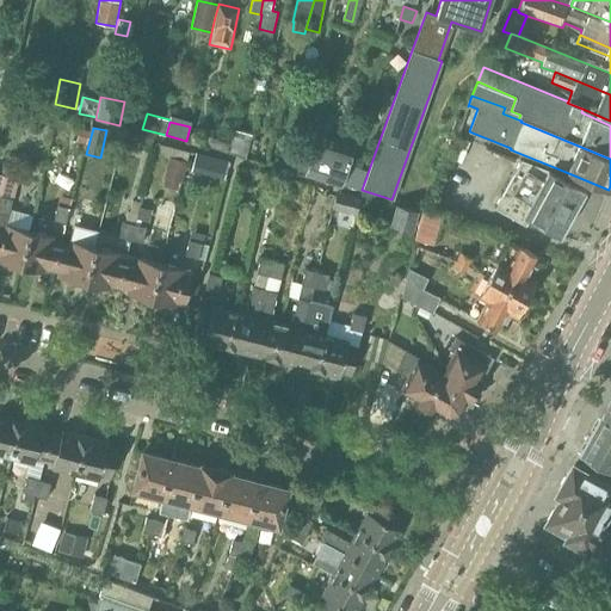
[(235,130),(230,152),(246,155),(252,135),(235,130)]
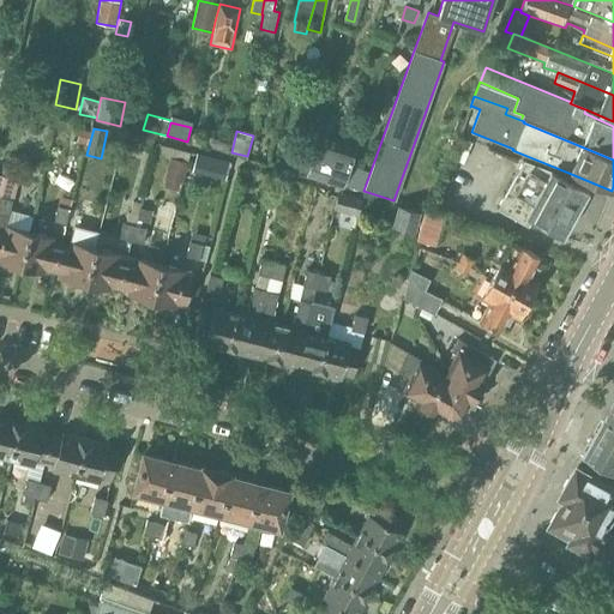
[(190,137),(192,144),(198,146),(204,140),(202,133),(194,132),(190,137)]
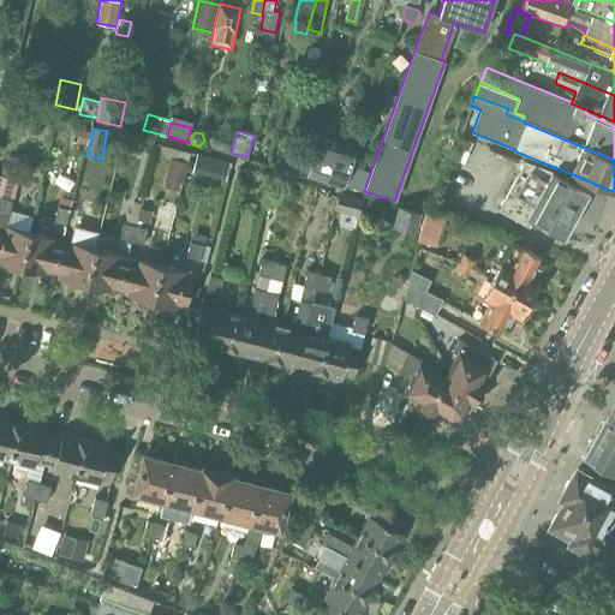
[(124,133),(123,136),(119,150),(138,155),(143,138),(124,133)]
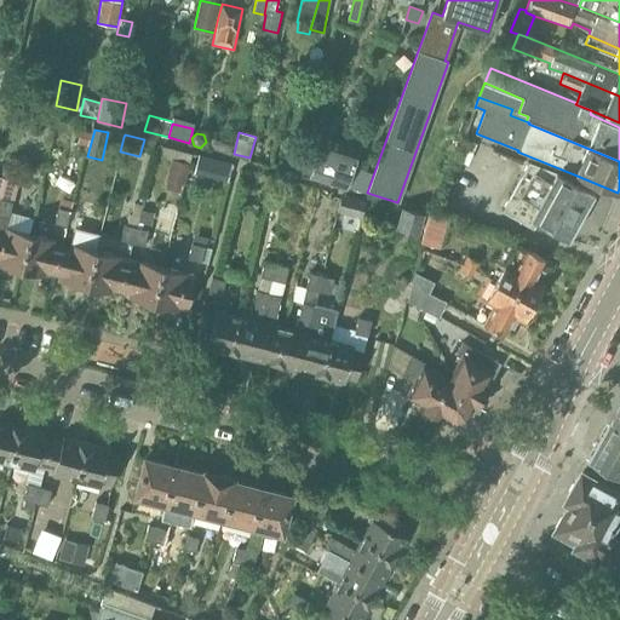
[(331,181),(328,179),(339,148),(321,141),(309,177),(329,184),(331,181)]
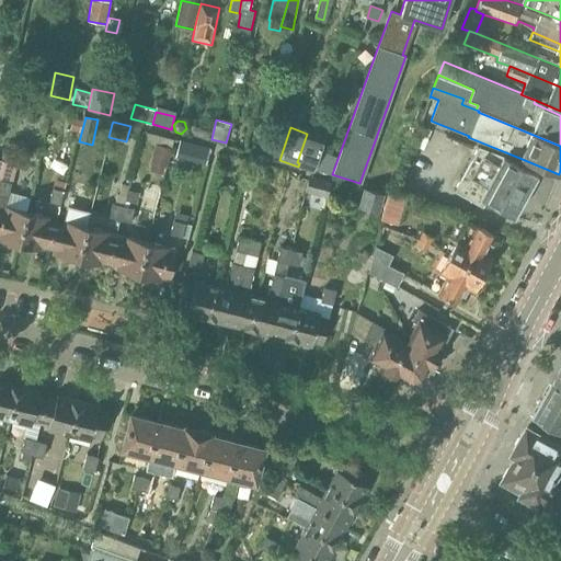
[(172,146),(173,140),(174,139),(153,134),(151,140),(172,146)]
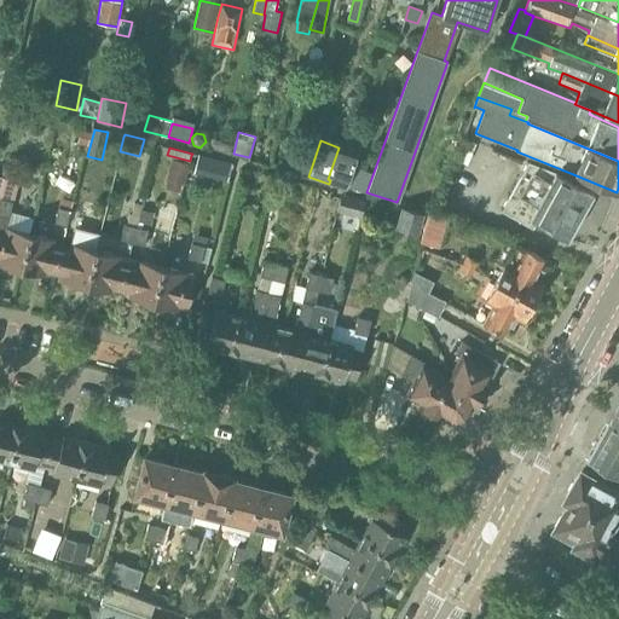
[(339,148),(328,179),(330,180),(347,186),(352,172),(358,154),(339,148)]
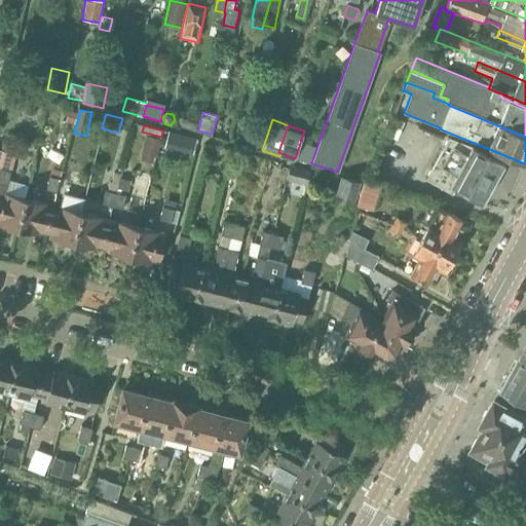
[(170,133),(170,134),(166,146),(176,148),(179,136),(170,133)]
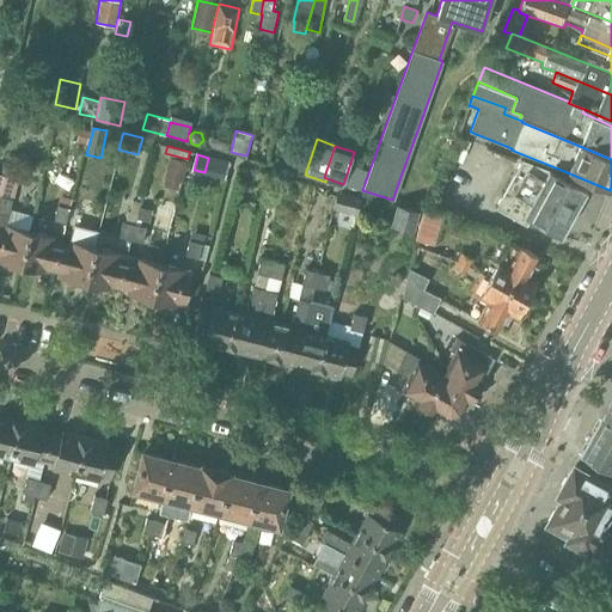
[(170,158),(164,178),(165,178),(179,182),(182,183),(187,163),(170,158)]
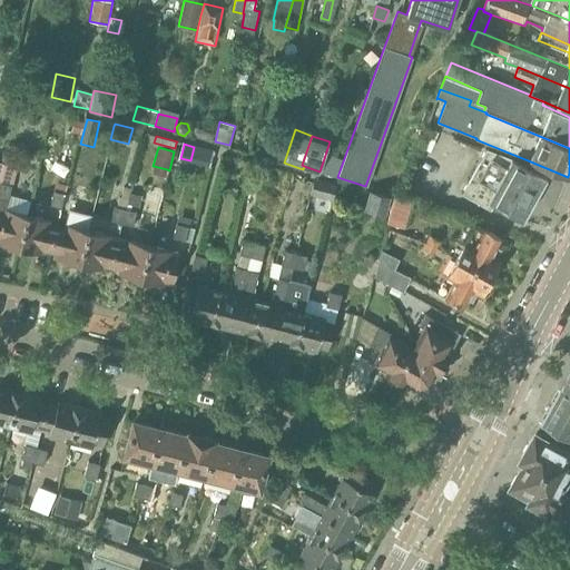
[(493,204),(522,220),(546,178),(511,158),(487,148),(461,194),(490,209),(493,204)]
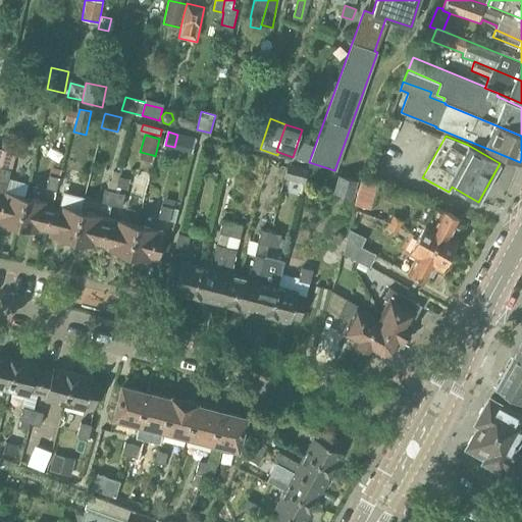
[(297,145),(293,157),(308,162),(312,150),(297,145)]
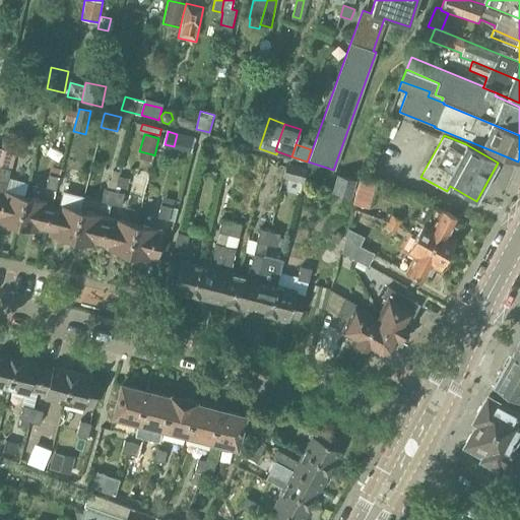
[(0,222),(17,226),(24,196),(28,183),(8,178),(15,151),(0,147),(0,222)]
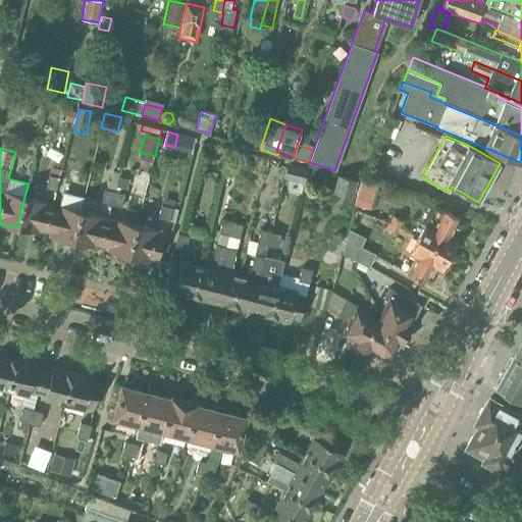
[(308,169),(294,166),(291,179),(305,184),(308,169)]
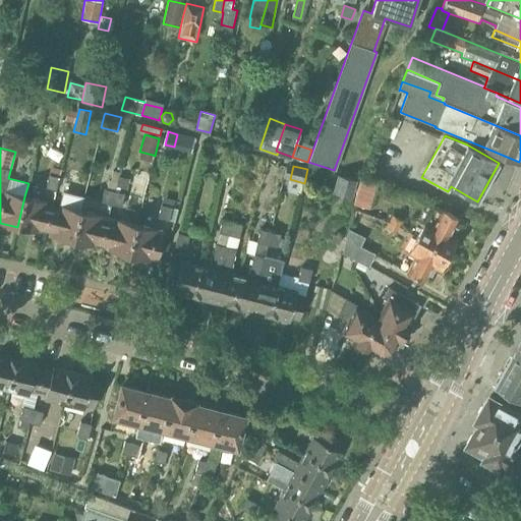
[(101,203),(112,205),(115,191),(116,186),(118,176),(119,172),(113,170),(110,181),(109,180),(106,189),(104,189),(101,203)]
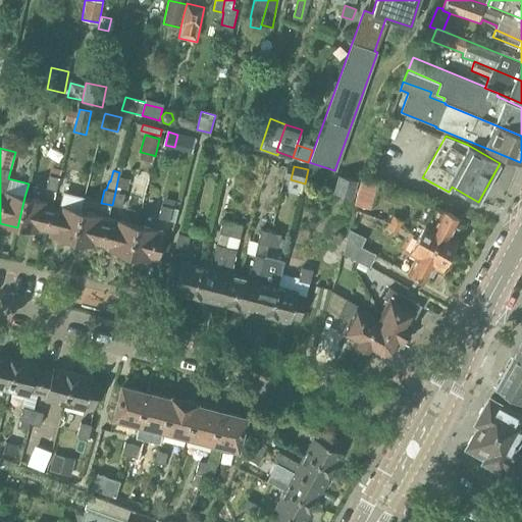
[(337,174),(332,194),(353,197),(357,180),(337,174)]
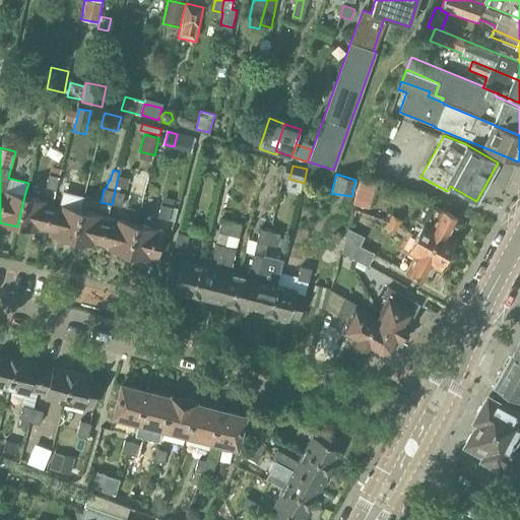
[(45,188),(56,190),(59,177),(49,175),(45,188)]
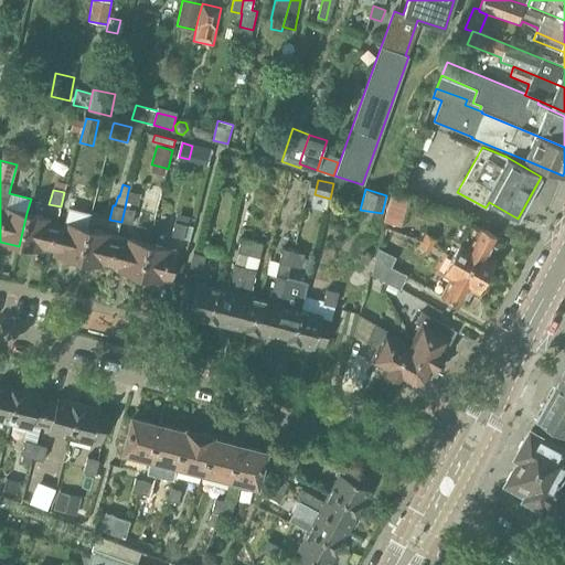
[(128,191),(126,202),(138,205),(140,194),(128,191)]
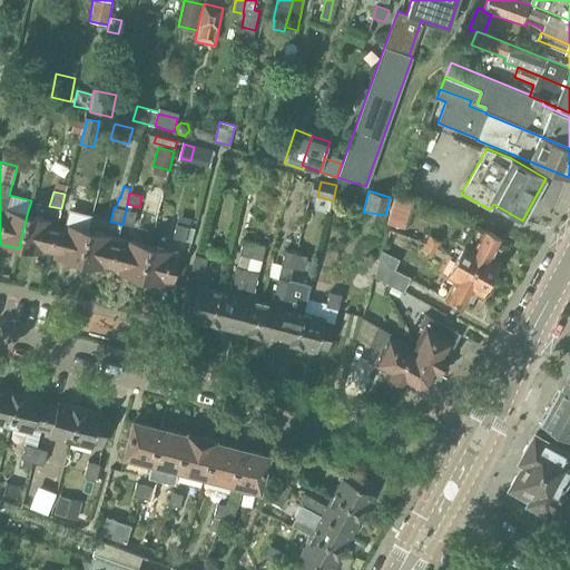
[(394,195),(386,224),(404,228),(413,200),(394,195)]
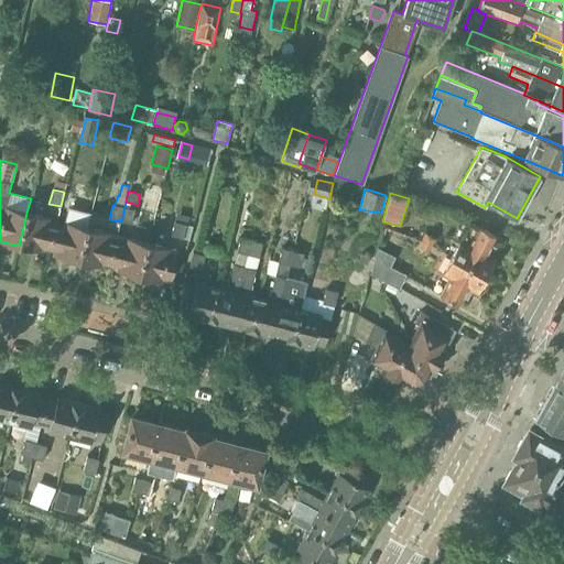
[(125,207),(121,221),(131,224),(136,209),(125,207)]
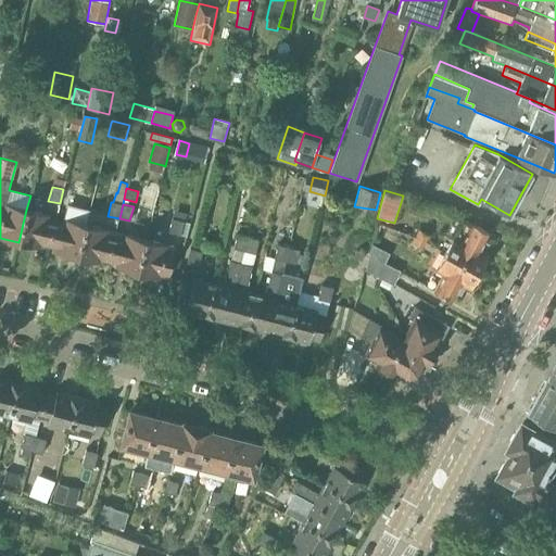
[(26,210),(19,242),(40,249),(41,244),(49,247),(54,222),(48,219),(49,215),(26,210)]
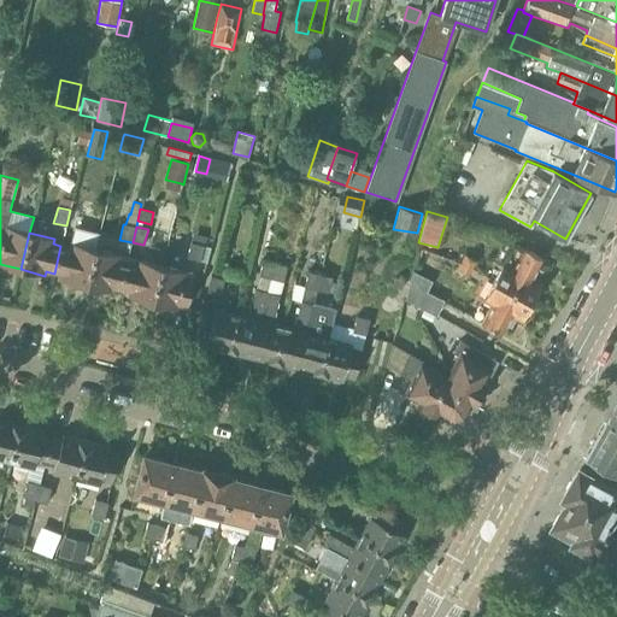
[(205,245),(191,241),(187,258),(200,262),(205,245)]
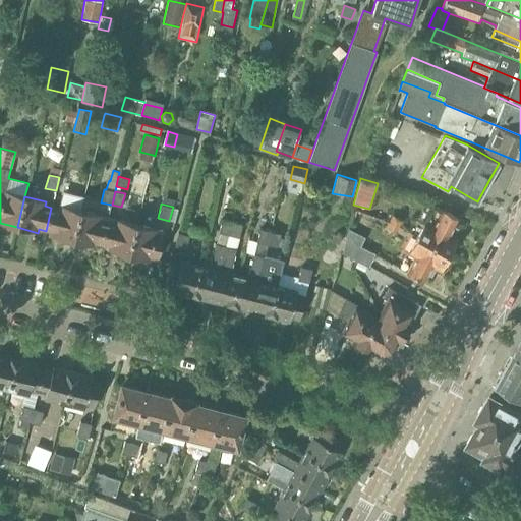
[(61,210),(51,208),(46,231),(55,233),(54,237),(72,241),(80,211),(61,206),(61,210)]
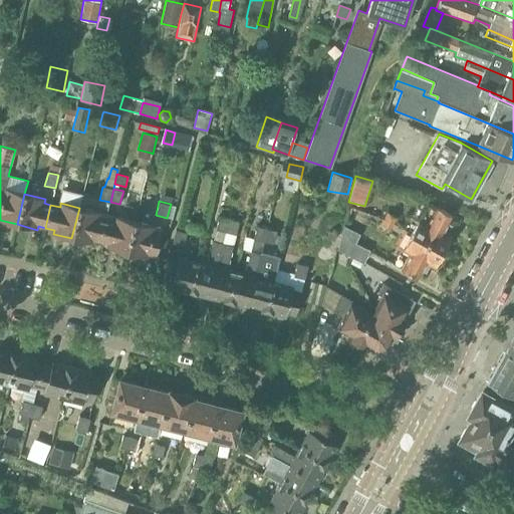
[(411,234),(443,251),(451,236),(443,231),(451,215),(428,203),(411,234)]
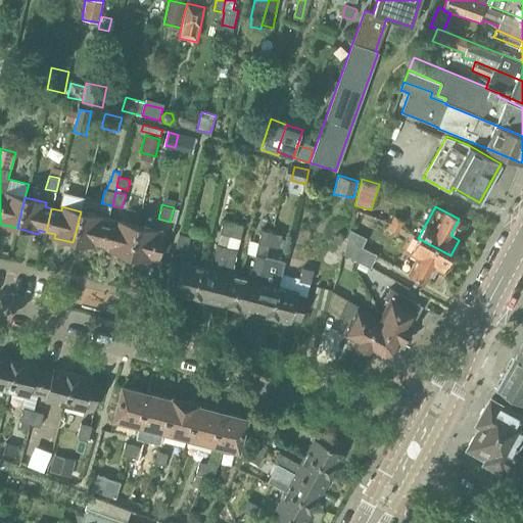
[(101,217),(81,211),(73,242),(94,247),(95,243),(102,245),(107,223),(109,218),(101,216),(101,217)]
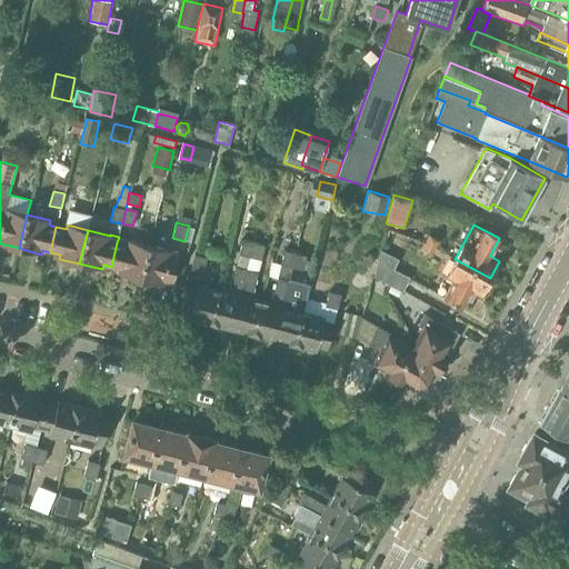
[(426,242),(437,249),(441,242),(425,235),(421,241),(426,242)]
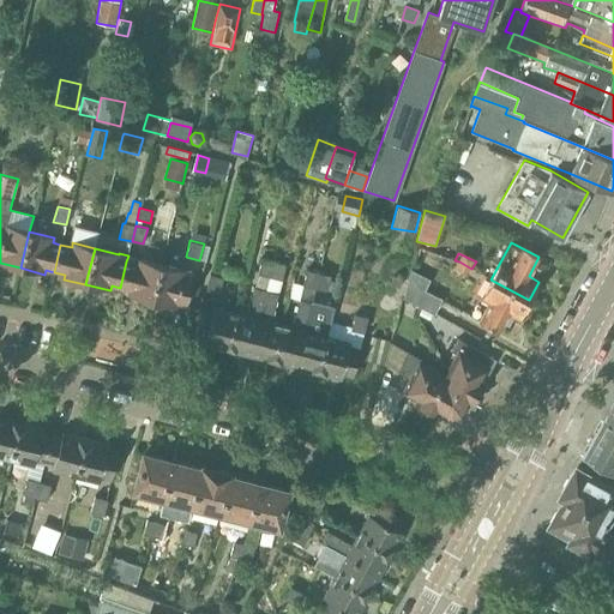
[(128,256),(126,262),(120,288),(132,292),(131,296),(151,301),(161,264),(139,259),(138,264),(139,258),(128,256)]
